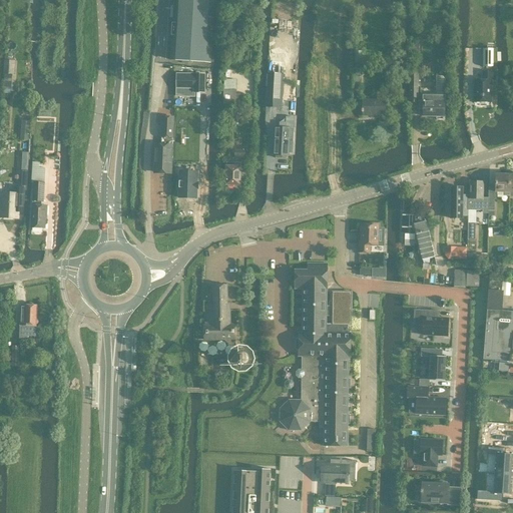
[(173,0),(170,60),(210,62),(213,0),(173,0)]
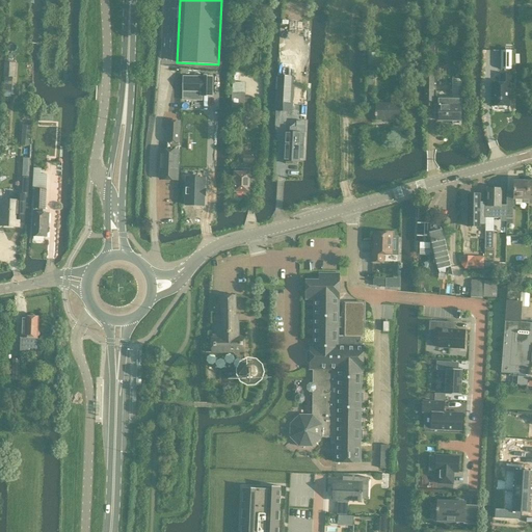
[(493,83),(491,106),(509,106),(509,84),(512,84),(512,75),(500,75),(500,83),(493,83)]
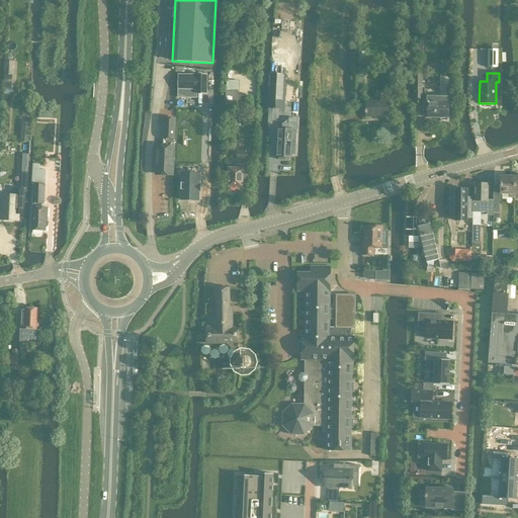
[(271,74),(269,122),(272,122),(273,108),(284,108),(285,102),(282,102),(282,98),(285,98),(286,84),(283,83),(283,75),(271,74)]
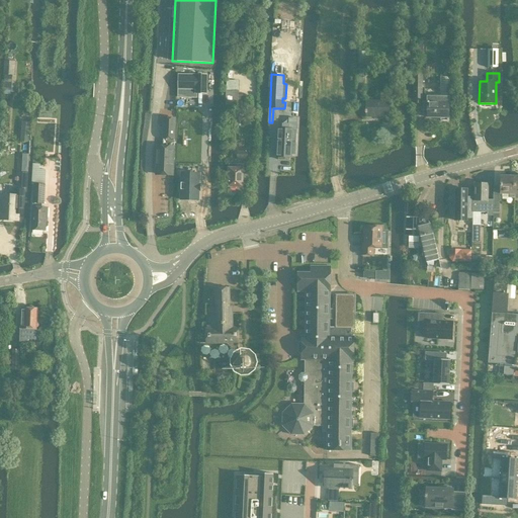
[(4,84),(4,88),(11,89),(16,89),(17,76),(12,75),(5,75),(4,84)]
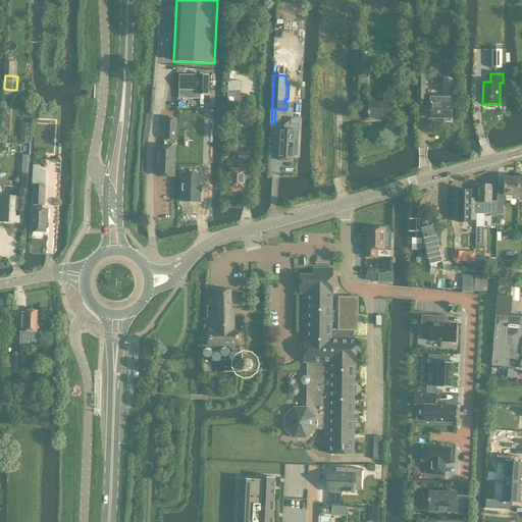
[(208,75),(178,75),(179,98),(196,98),(196,94),(208,94),(208,75)]
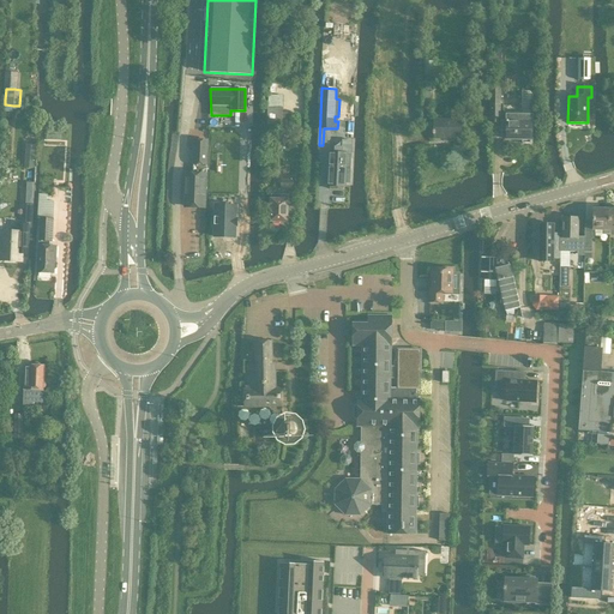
[(501,114),(501,131),(506,131),(506,139),(523,139),(523,143),(529,143),(529,139),(534,139),(534,115),(533,115),(533,91),(522,91),(522,114),(506,114),(501,114)]
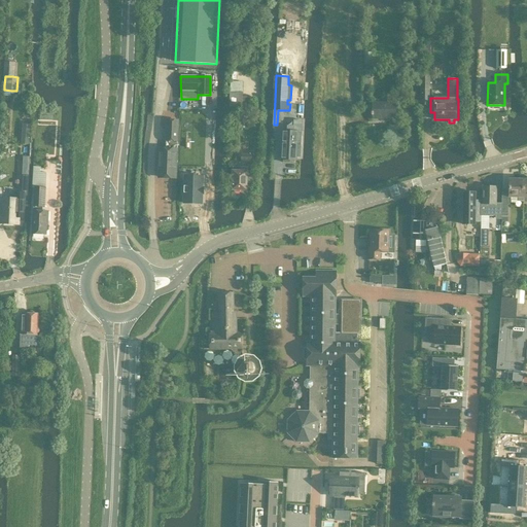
[(248,109),(248,98),(243,98),(243,82),(231,81),(231,93),(230,93),(230,107),(242,108),(242,109),(248,109)]
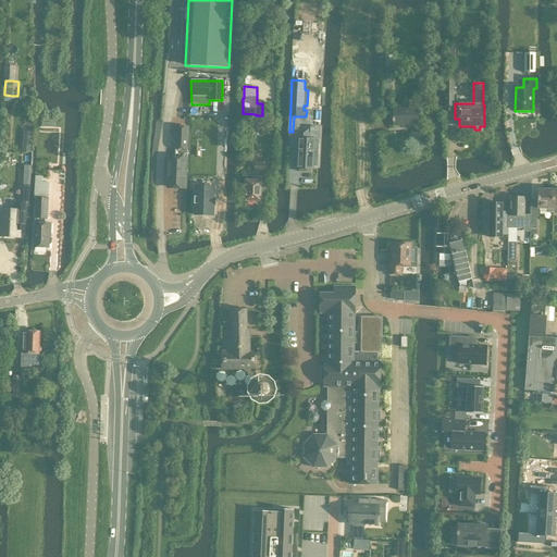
[(417,128),(418,110),(394,110),(394,120),(392,120),(392,122),(394,122),(393,126),(408,126),(408,128),(417,128)]
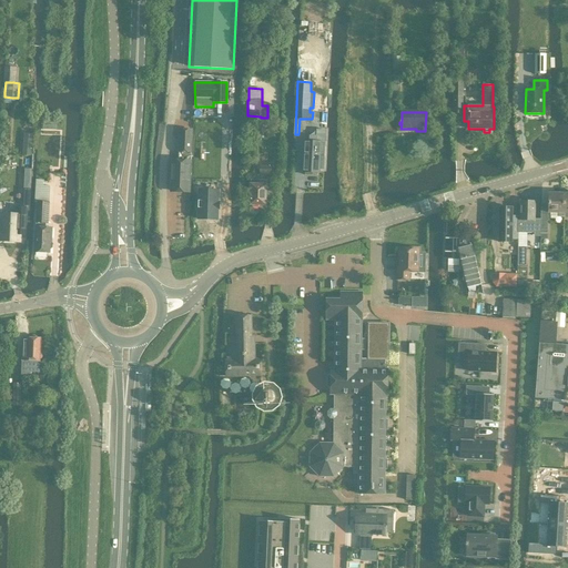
[(190,192),(191,170),(192,130),(180,130),(179,161),(172,161),(171,191),(190,192)]
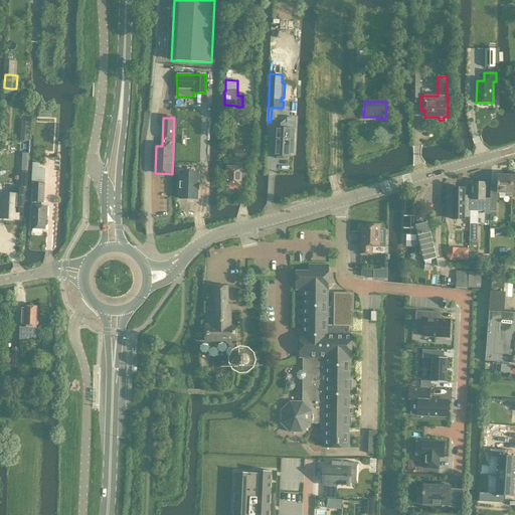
[(22,122),(21,140),(28,141),(29,123),(22,122)]
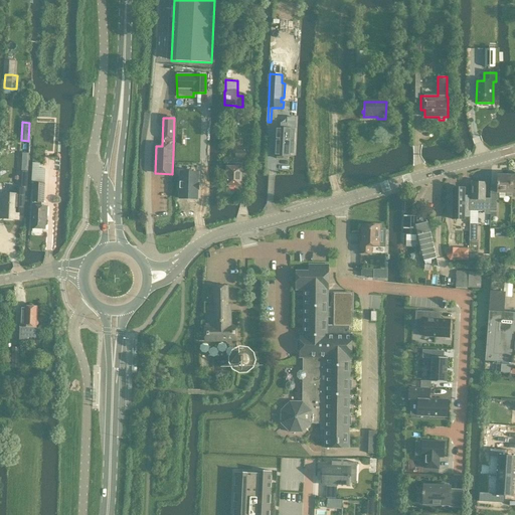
[(278,128),(276,156),(277,156),(277,159),(284,159),(284,156),(289,157),(289,154),(292,154),(294,129),(281,129),(278,128)]
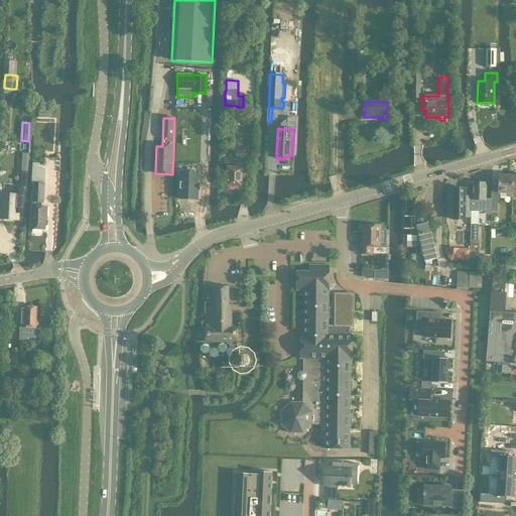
[(33,183),(31,229),(45,230),(45,217),(47,217),(47,208),(41,207),(41,203),(43,203),(45,169),(39,169),(39,163),(32,163),(31,183),(33,183)]
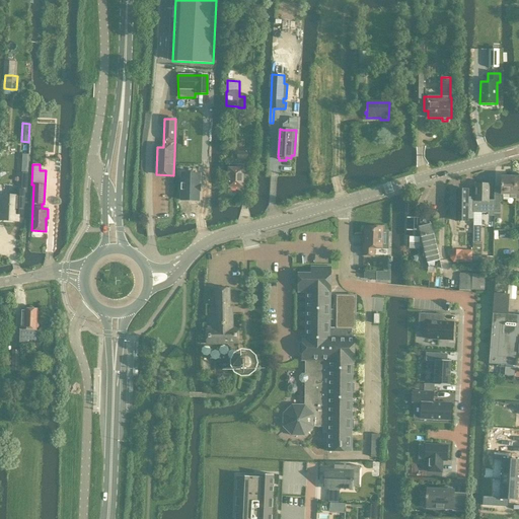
[(228,165),(228,187),(229,187),(230,189),(234,189),(236,189),(238,187),(241,187),(243,188),(244,165),(242,165),(228,165)]
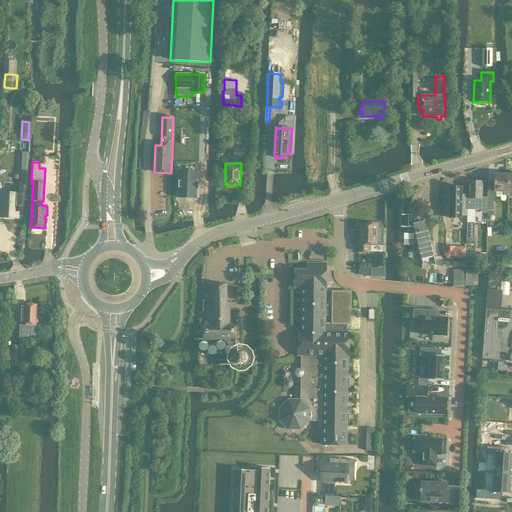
[(25,191),(26,191),(26,188),(27,171),(22,170),(21,187),(15,187),(15,193),(3,193),(1,217),(17,218),(18,212),(24,212),(25,191)]
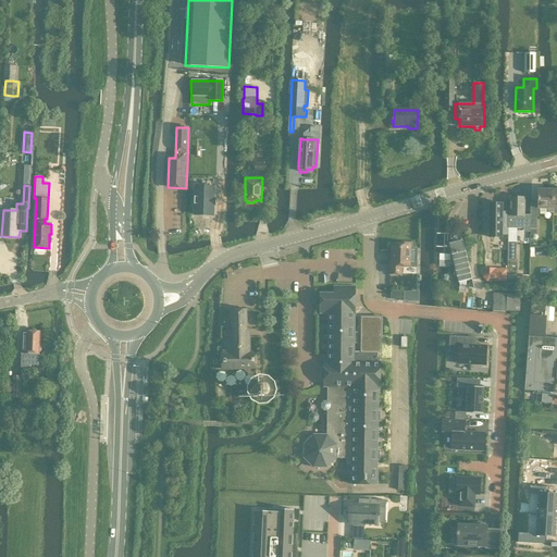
[(213,217),(214,187),(195,186),(194,217),(213,217)]
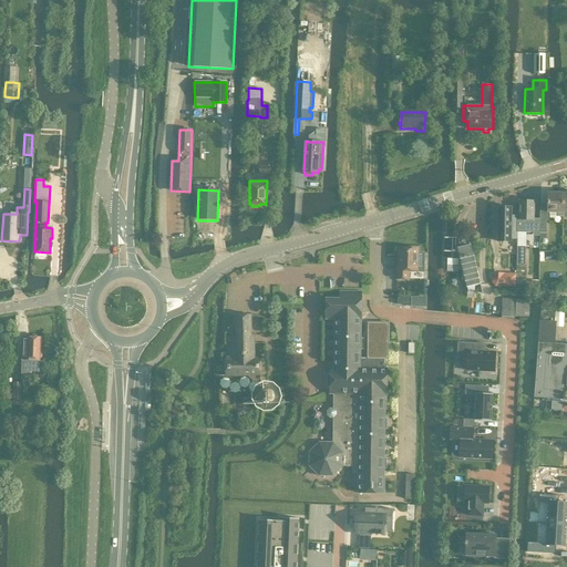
[(548,213),(557,213),(557,217),(563,217),(563,213),(563,193),(548,193),(548,213)]
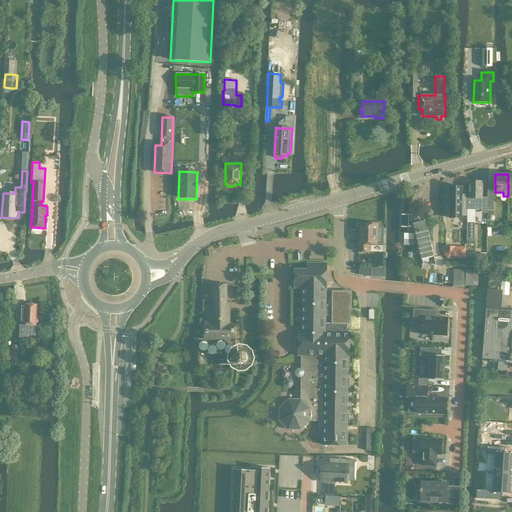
[(469,198),(467,198),(467,210),(482,210),(482,182),(470,181),(469,198)]
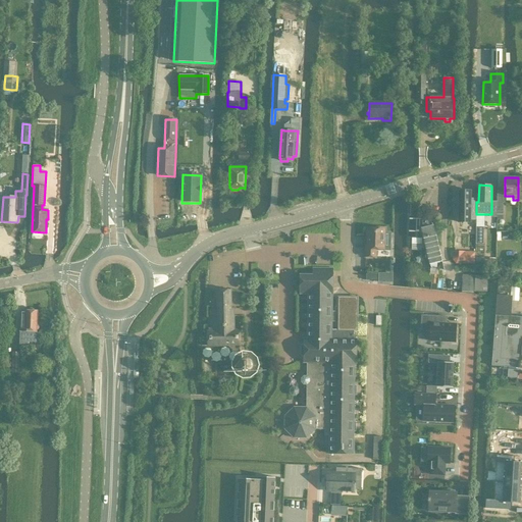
[(459,191),(458,222),(471,223),(471,220),(476,220),(476,214),(476,202),(471,201),(471,191),(459,191)]
